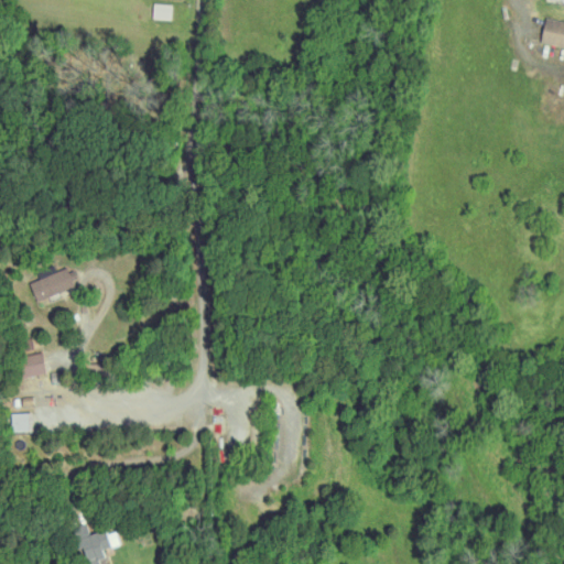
[(563,21),(544,18),(540,42),(563,47),(563,21)]
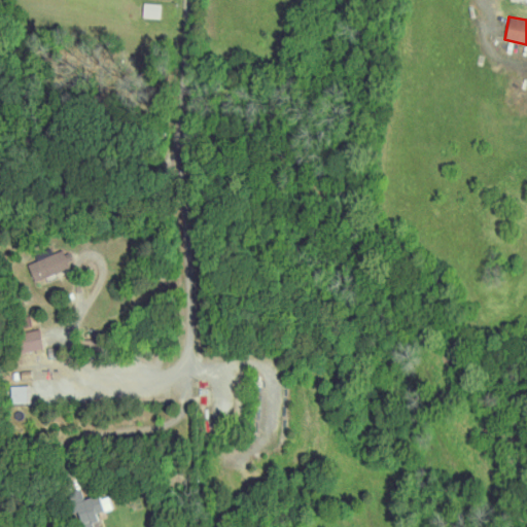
[(68,268),(62,250),(51,253),(49,248),(34,253),(37,260),(28,264),(34,281),(68,268)]
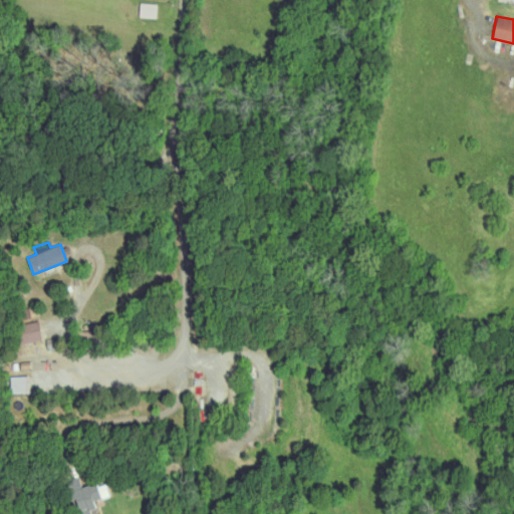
[(40,341),(38,322),(17,323),(18,343),(40,341)]
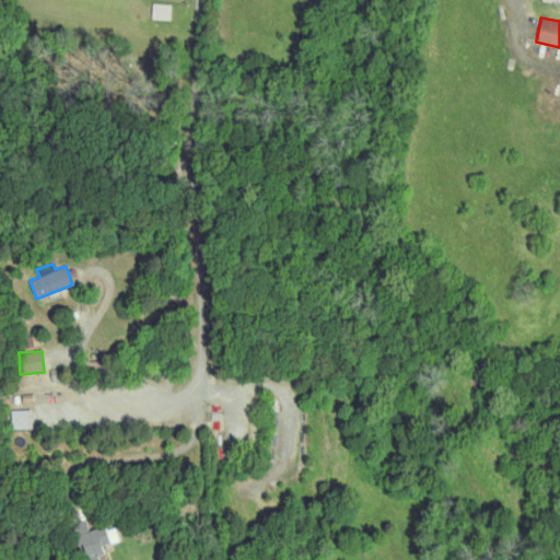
[(30,409),(10,410),(11,429),(31,428),(30,409)]
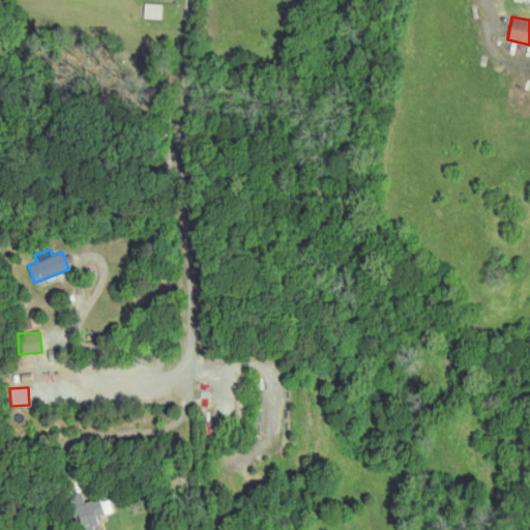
[(108,499),(98,502),(96,498),(81,503),(83,510),(76,513),(81,529),(96,525),(94,518),(112,512),(108,499)]
